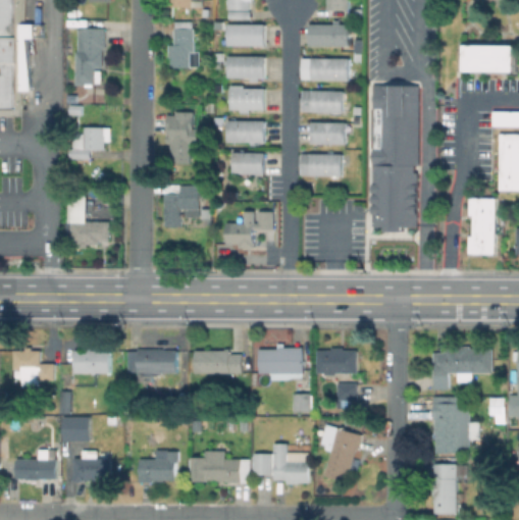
[(0,0),(22,0),(22,26),(35,26),(35,40),(26,41),(31,92),(21,93),(21,112),(0,111),(0,0)]
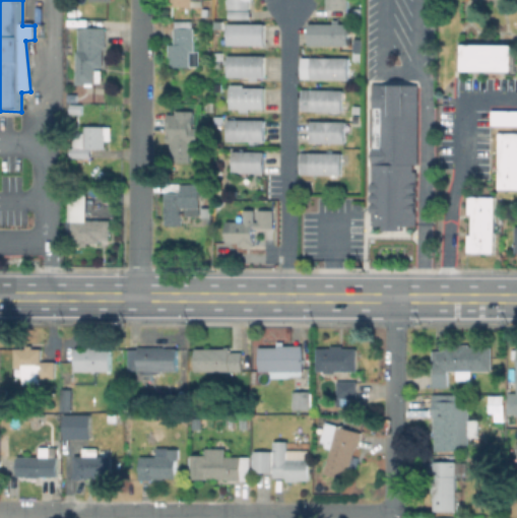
[(190,0),(190,8),(169,8),(169,0),(190,0)]
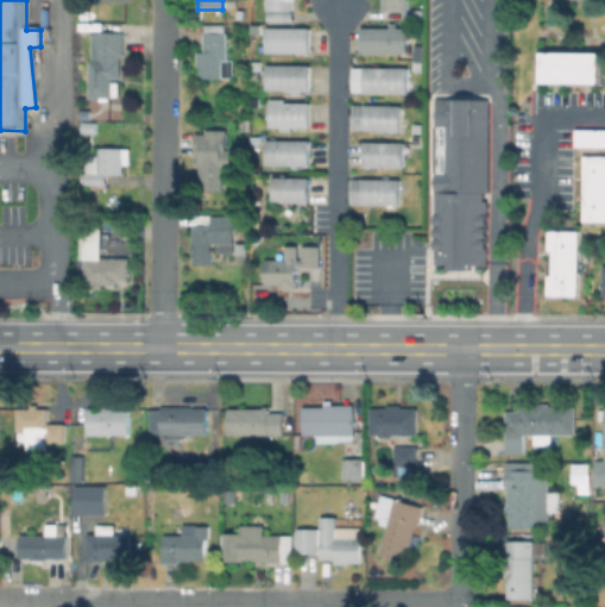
[(294,0),(294,24),(263,24),(263,0),(294,0)]
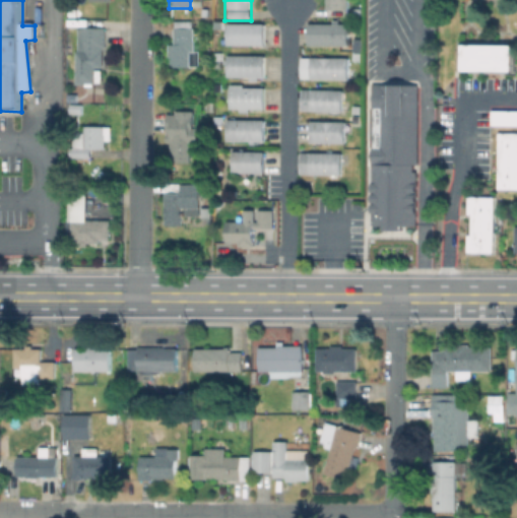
[(348,0),(348,12),(323,12),(323,0),(348,0)]
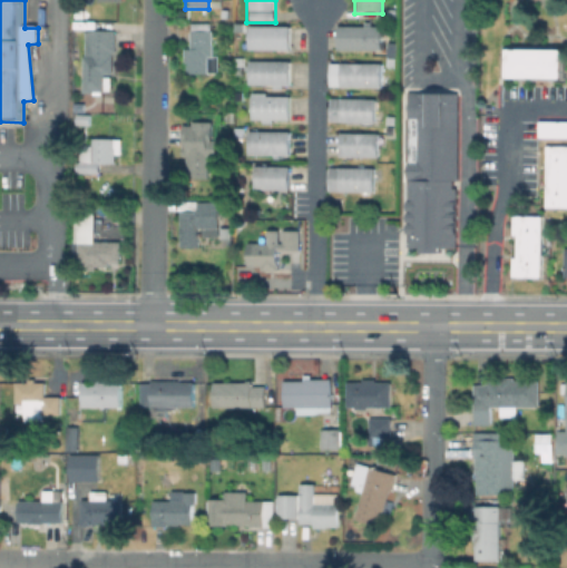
[(209,23),(209,32),(212,32),(212,58),(206,58),(206,75),(183,75),(183,49),(189,49),(189,32),(191,32),(191,23),(209,23)]
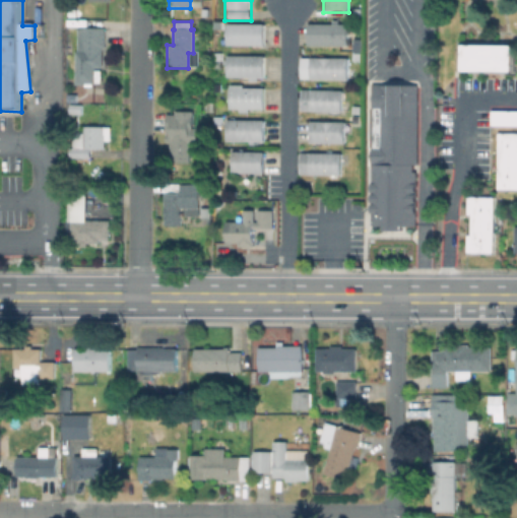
[(264,24),(264,49),(223,49),(223,24),(264,24)]
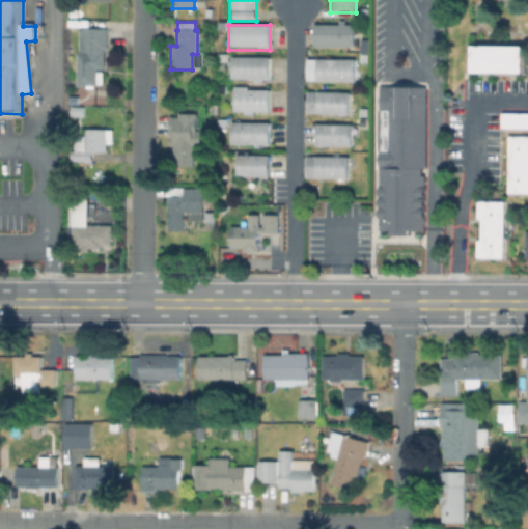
[(356,26),(355,51),(310,51),(311,26),(356,26)]
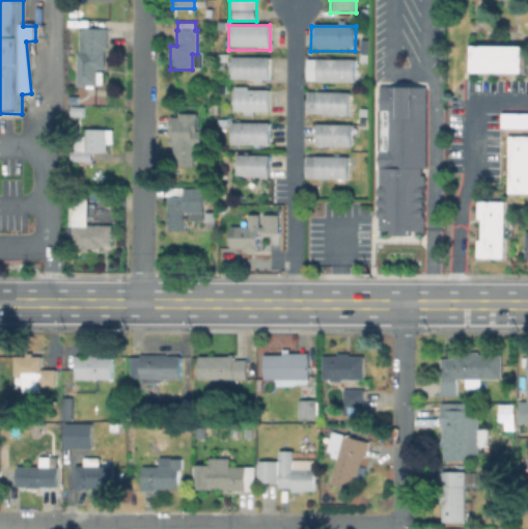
[(103,51),(103,71),(96,71),(95,86),(85,86),(85,88),(76,88),(78,29),(106,30),(106,51),(103,51)]
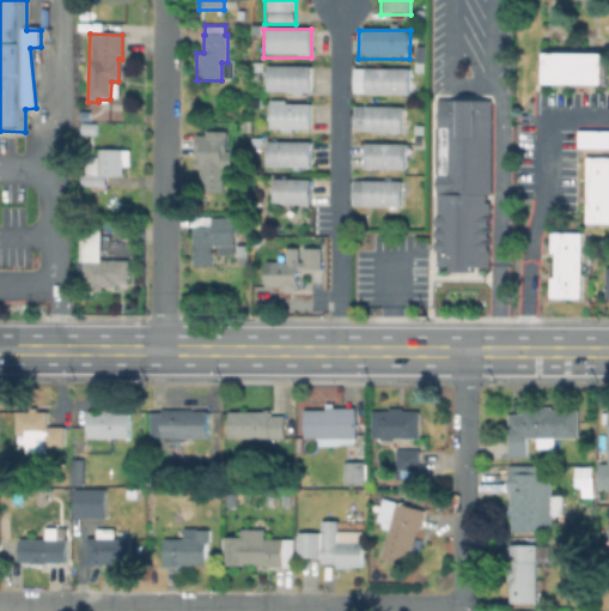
[(539,54),(598,54),(598,85),(539,85),(539,54)]
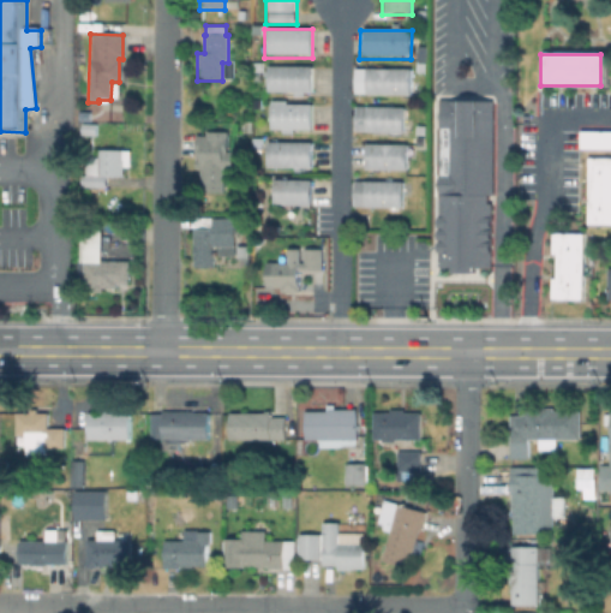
[(315,67),(313,95),(265,95),(265,66),(315,67)]
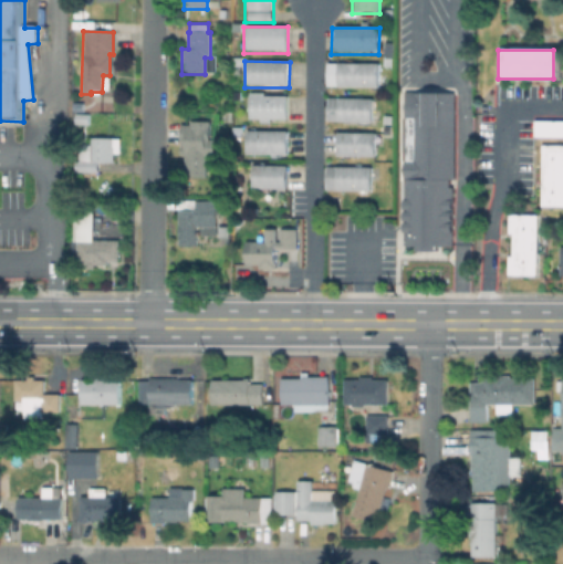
[(377,63),(377,89),(323,87),(323,63),(377,63)]
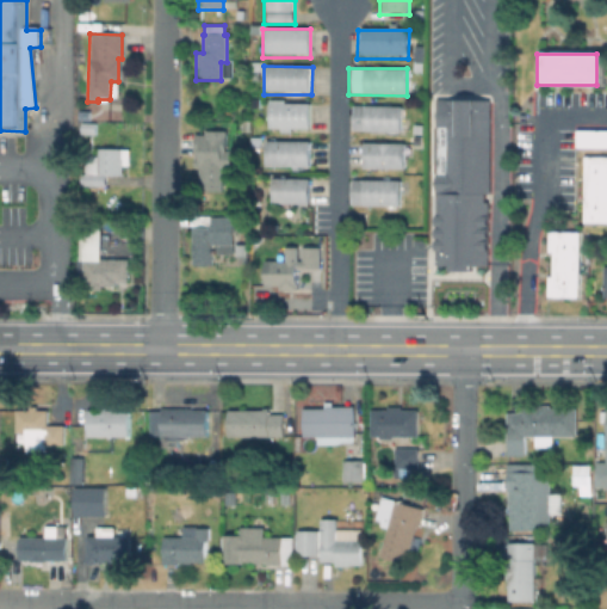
[(484,269),(474,268),(474,275),(446,274),(446,268),(429,268),(431,172),(439,172),(439,139),(432,139),(432,98),(487,98),(484,269)]
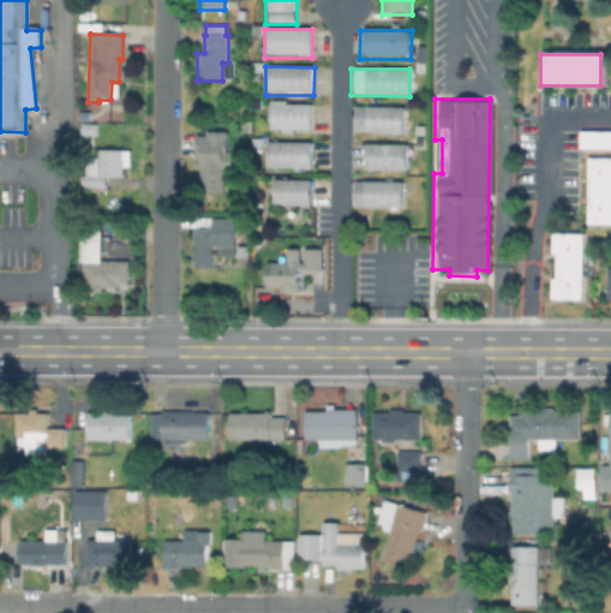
[(312,103),(312,132),(267,132),(267,103),(312,103)]
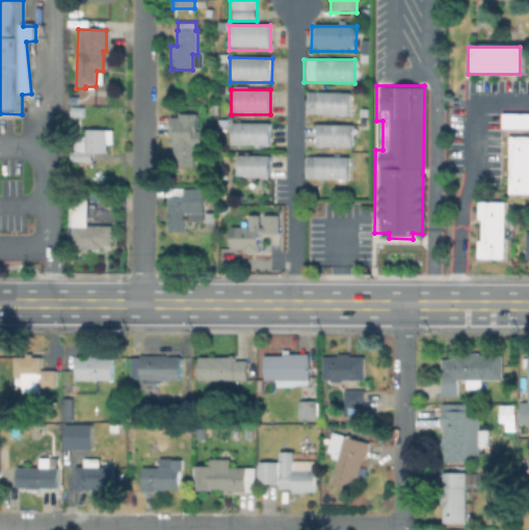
[(350,91),(350,116),(302,116),(302,91),(350,91)]
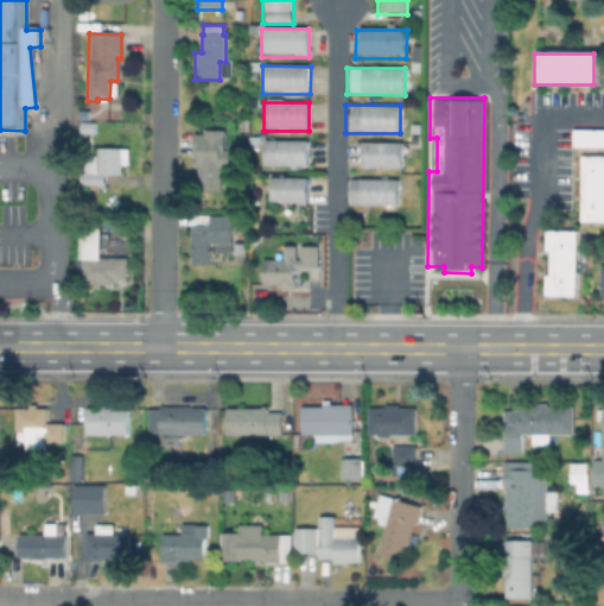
[(226,162),(226,191),(196,191),(196,161),(188,161),(188,131),(226,132),(226,162)]
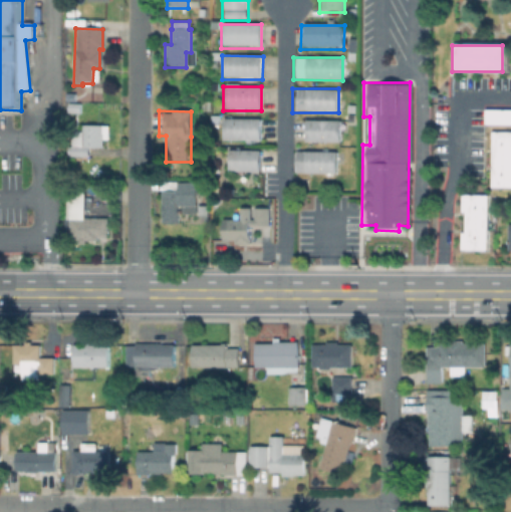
[(480,110),(510,110),(510,124),(480,124),(480,110)]
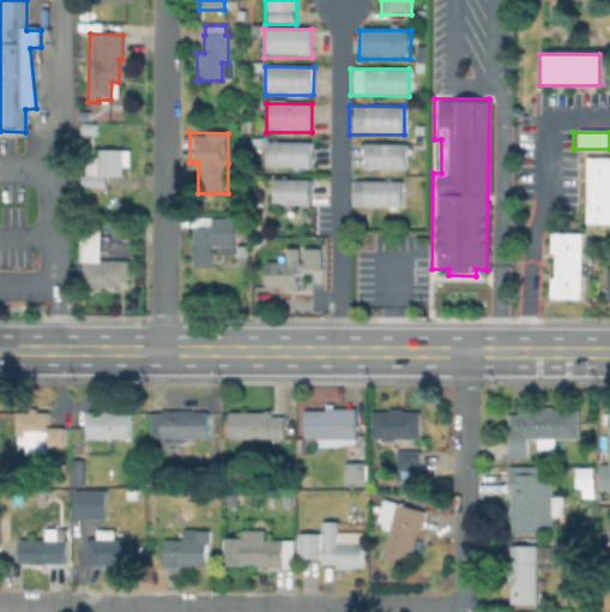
[(312,142),(312,171),(264,171),(264,142),(312,142)]
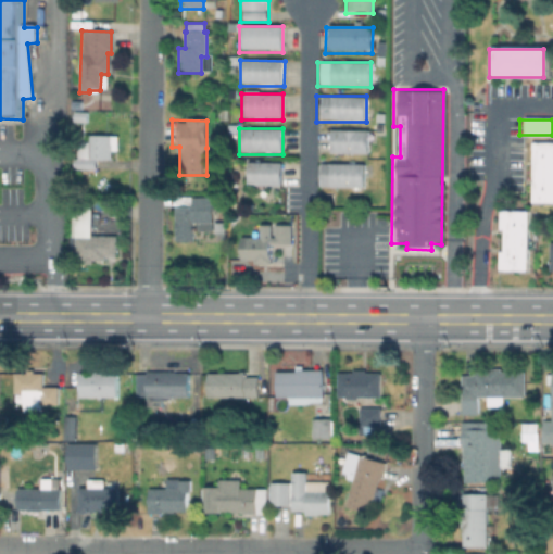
[(371,131),(371,155),(326,155),(326,130),(371,131)]
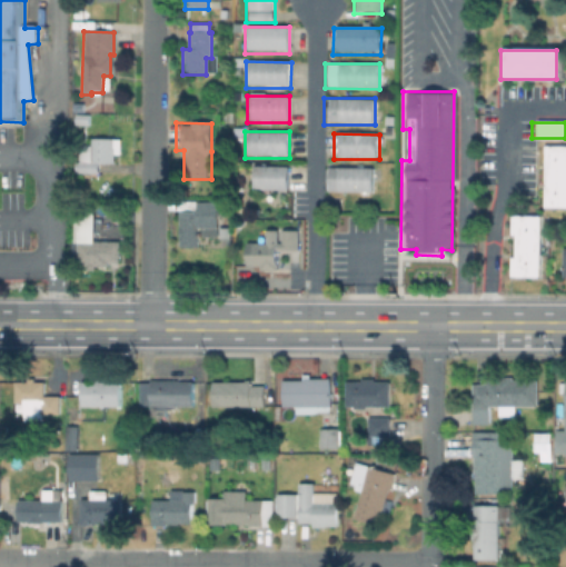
[(112,140),(112,149),(113,149),(113,165),(98,165),(98,175),(76,175),(76,163),(90,163),(90,158),(91,158),(91,140),(112,140)]
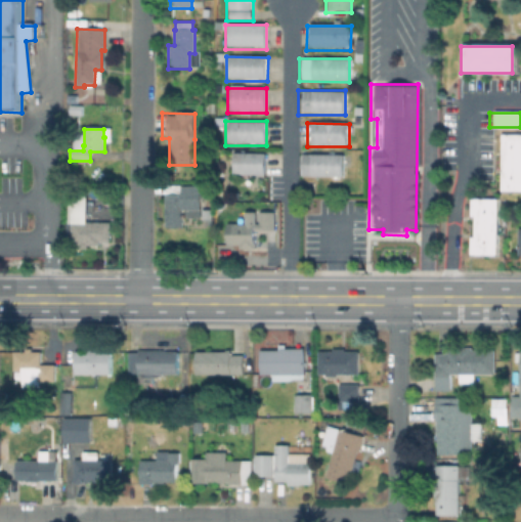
[(520,135),(497,135),(496,192),(520,192),(520,174),(520,154),(520,135)]
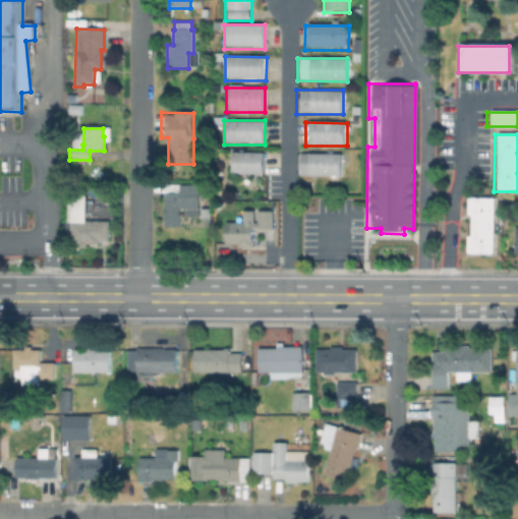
[(265,153),(265,178),(228,177),(229,152),(265,153)]
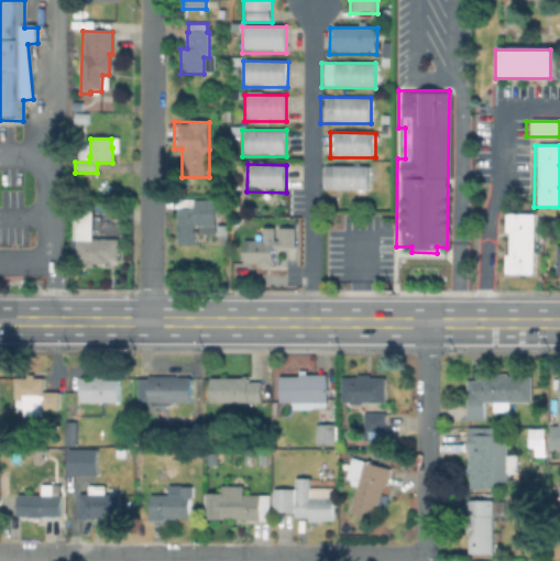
[(370,165),(370,194),(319,194),(319,165),(370,165)]
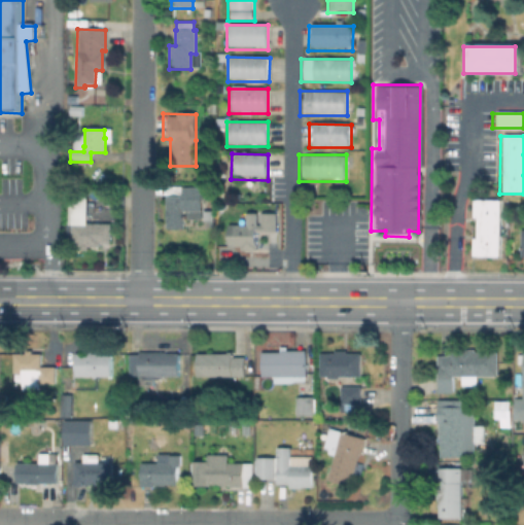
[(202,189),(202,211),(183,211),(183,230),(165,229),(165,196),(180,196),(180,188),(202,189)]
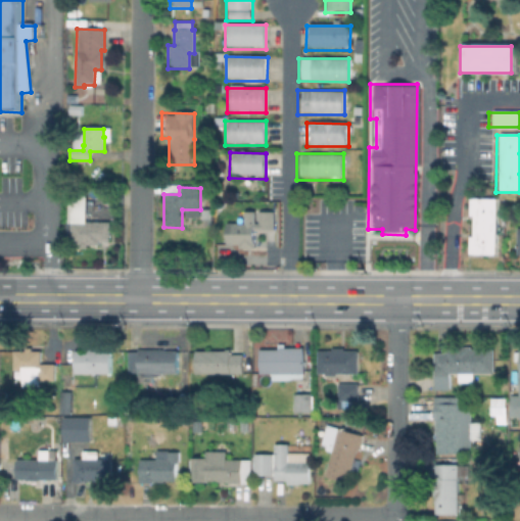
[(466,199),(492,199),(491,256),(465,256),(465,237),(469,237),(469,217),(466,217),(466,199)]
